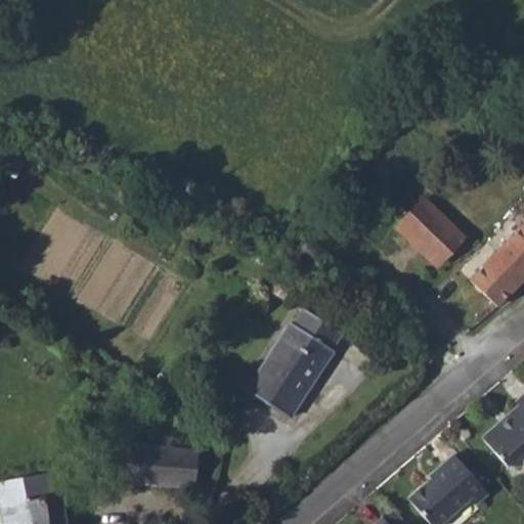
[(396,225),(438,264),(468,233),(448,216),(455,209),(446,199),(443,202),(433,191),(428,197),(426,194),(396,225)]
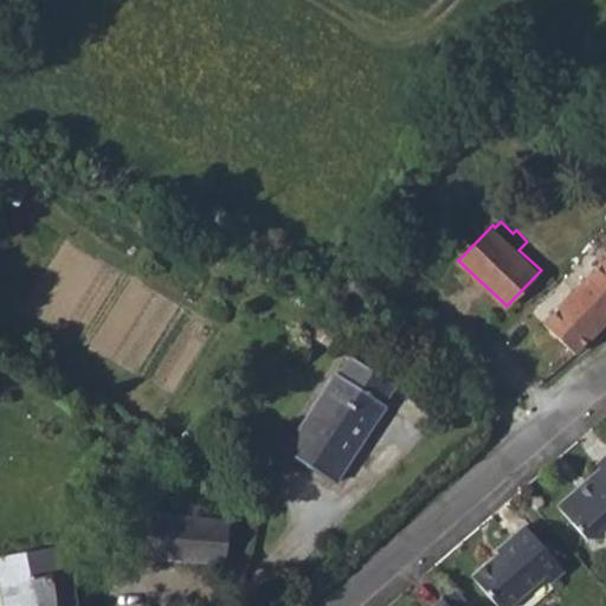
[(605,256),(547,322),(581,352),(605,326),(605,256)]
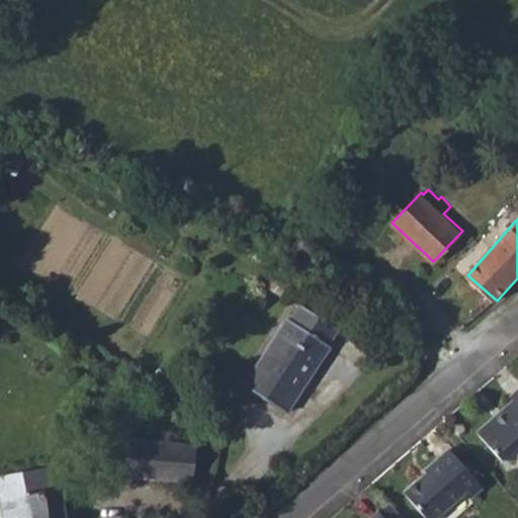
[(482,318),(497,300),(467,275),(453,290),(480,315),(482,318)]
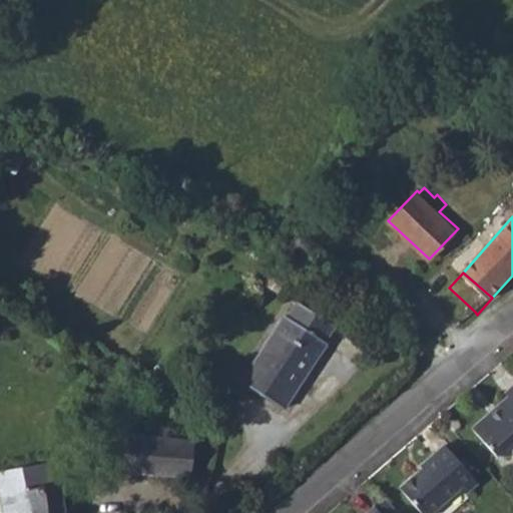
[(285,316),(240,383),(284,410),(327,343),(324,341),(335,326),(298,302),(288,318),(285,316)]
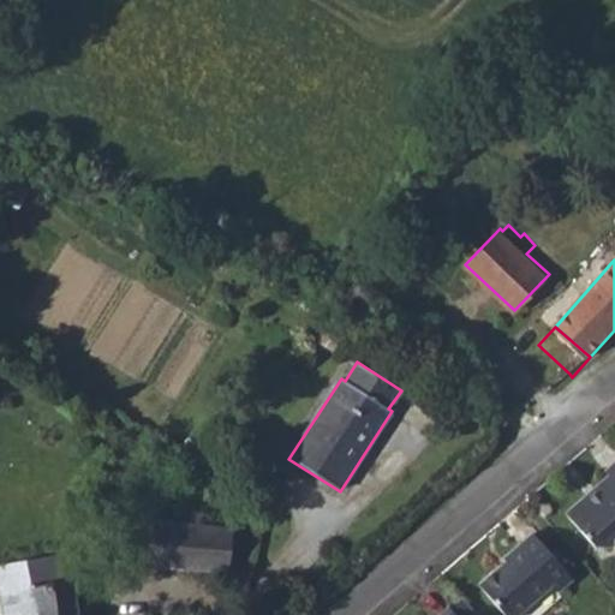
[(566,513),(593,545),(608,547),(614,539),(614,463),(604,471),(609,476),(566,513)]
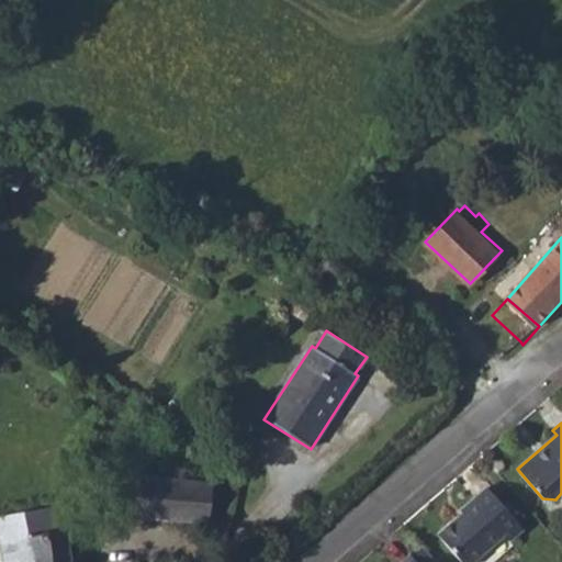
[(210,523),(214,483),(114,473),(111,514),(210,523)]
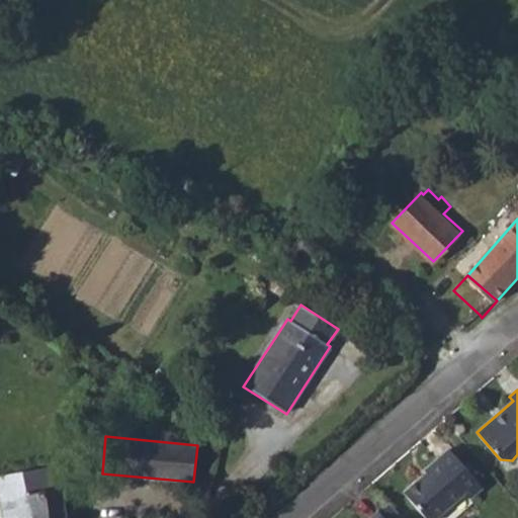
[(404,493),(426,517),(435,517),(465,492),(470,497),(482,487),(449,449),(425,471),(426,472),(404,493)]
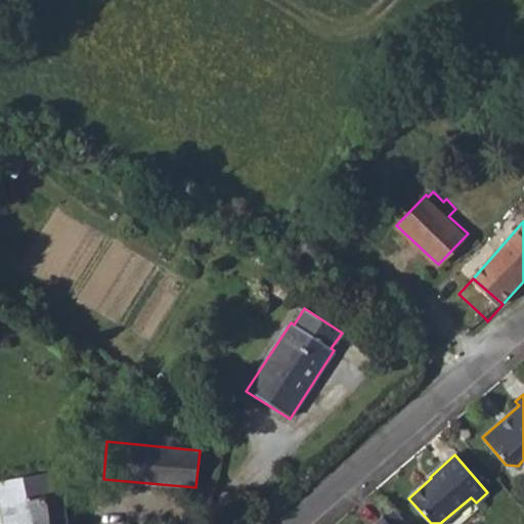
[(41,473),(45,495),(56,493),(52,471),(41,473)]
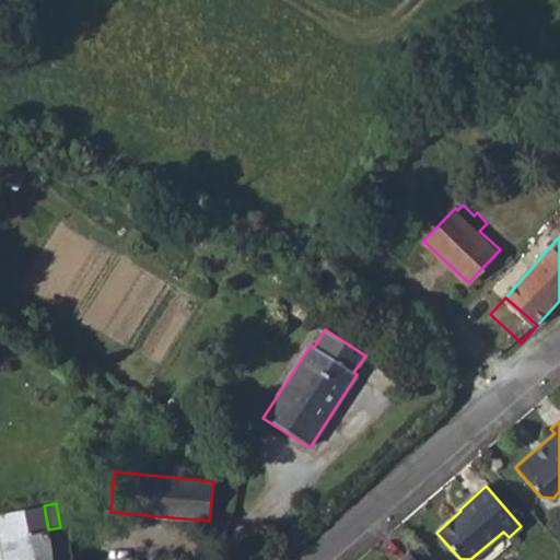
[(0,513),(0,540),(2,559),(25,559),(31,559),(71,559),(66,526),(60,527),(48,529),(44,505),(0,513)]
